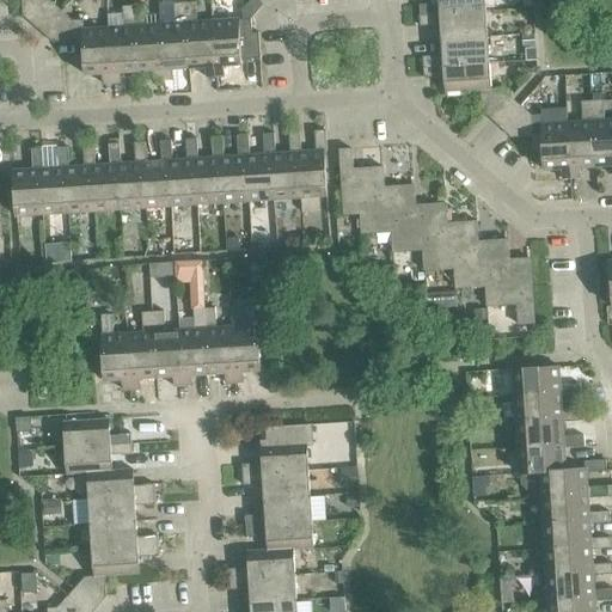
[(20,0),(23,17),(23,18),(32,25),(53,4),(48,0),(20,0)]
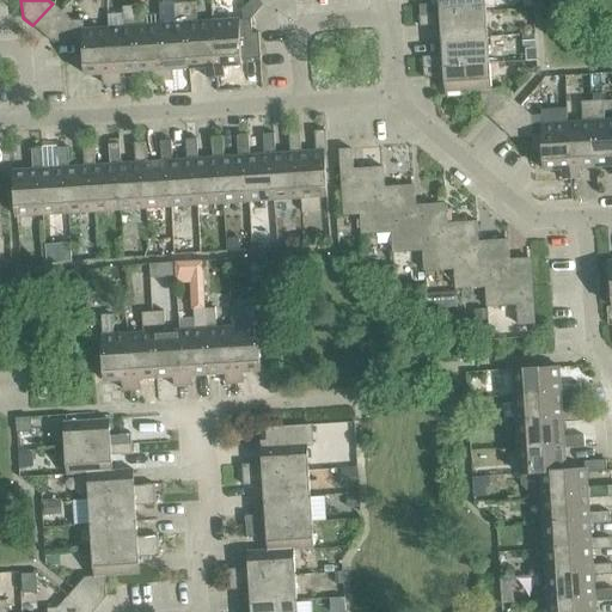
[(238,19),(212,22),(215,78),(224,77),(222,66),(240,65),(240,61),(261,59),(258,32),(251,34),(250,20),(263,5),(257,0),(250,0),(242,10),(243,20),(238,20),(238,19)]
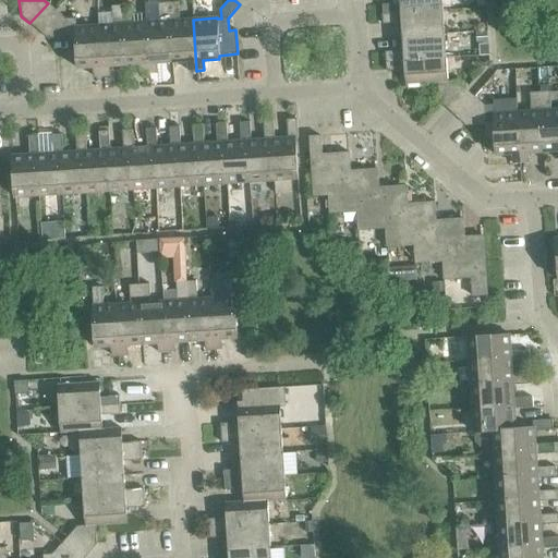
[(381,5),(383,14),(443,11),(441,0),(400,0),(400,4),(391,5),(391,4),(381,5)]
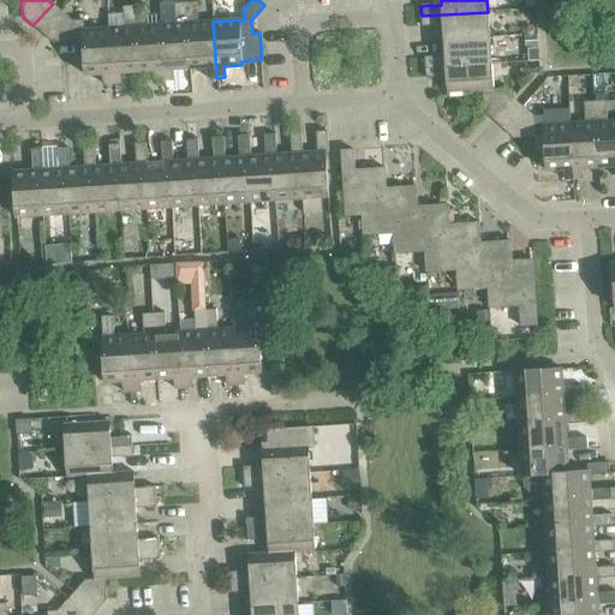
[(175,24),(161,25),(165,82),(173,81),(172,70),(190,69),(185,3),(174,4),(175,24)]
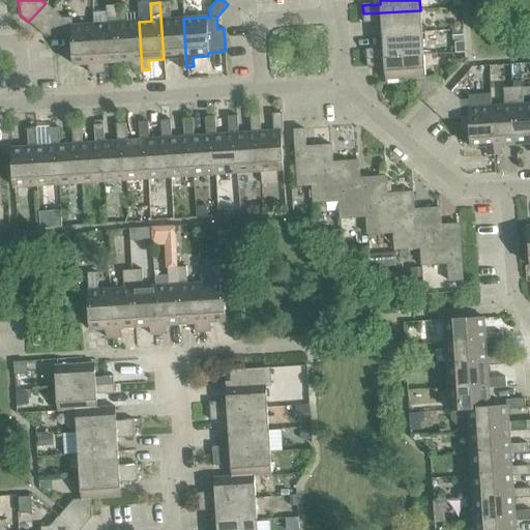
[(169,2),(159,2),(164,59),(178,58),(179,67),(186,67),(183,19),(170,20),(169,2)]
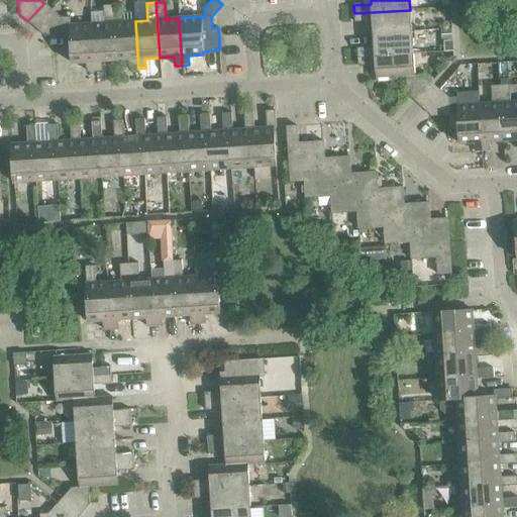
[(121,4),(112,5),(116,61),(130,60),(131,69),(138,69),(135,21),(122,22),(121,4)]
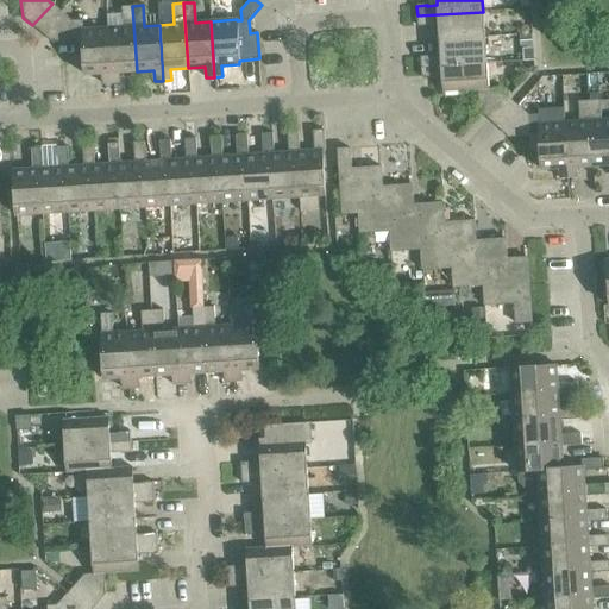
[(123,27),(108,29),(112,85),(120,83),(119,73),(137,71),(132,6),(121,7),(123,27)]
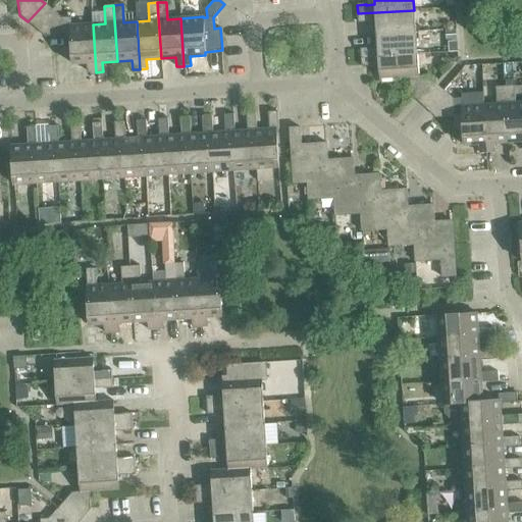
[(44,37),(70,35),(69,25),(71,25),(70,17),(61,17),(52,9),(36,29),(44,36),(43,36),(44,37)]
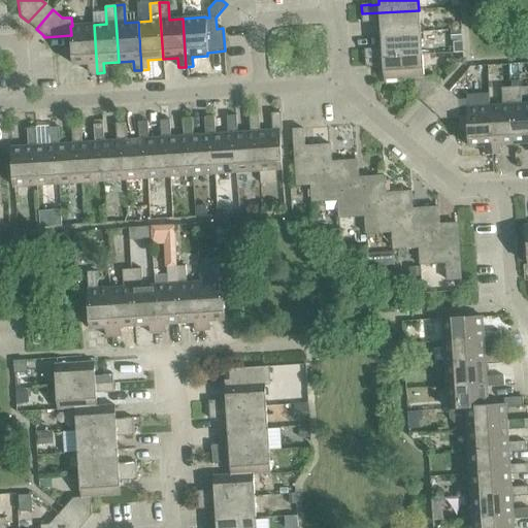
[(381,22),(381,35),(421,32),(419,10),(362,13),(362,23),(372,23),(372,22),(381,22)]
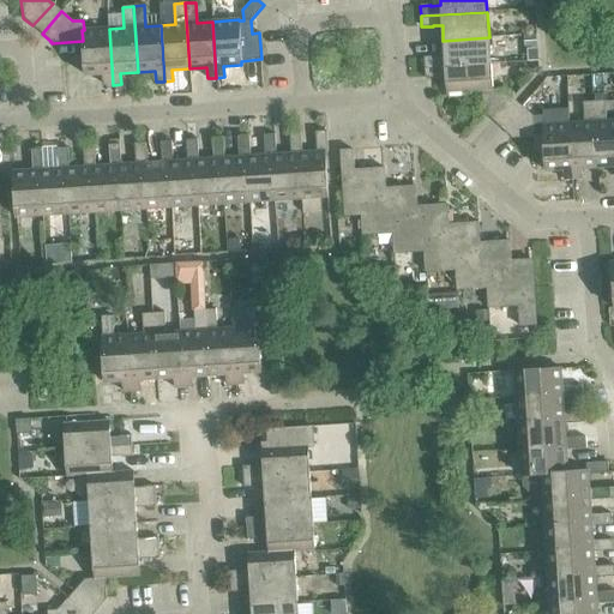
[(82,30),(83,41),(85,76),(103,74),(104,85),(113,85),(109,29),(84,30),(82,30)]
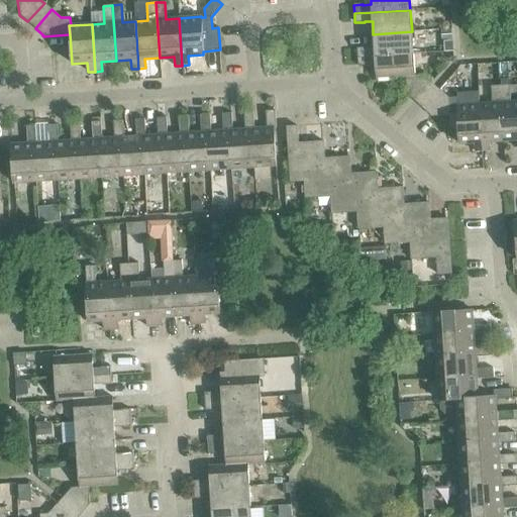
[(451,29),(440,29),(441,40),(451,40),(451,29)]
